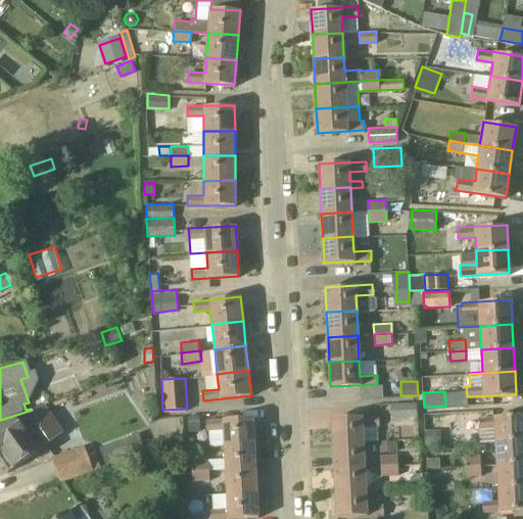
[(417,400),(406,402),(407,417),(418,416),(417,400)]
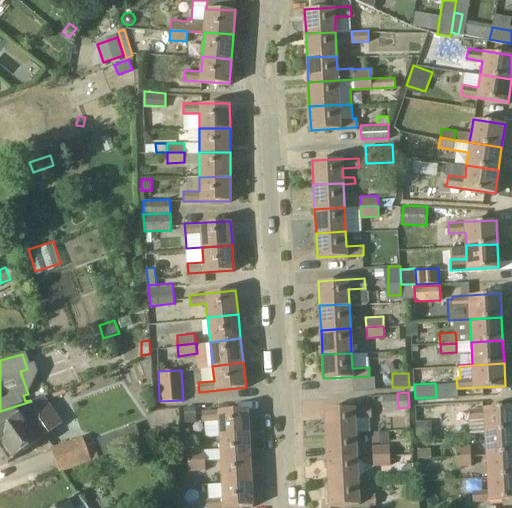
[(31,401),(0,411),(0,440),(1,439),(13,457),(49,432),(39,419),(40,413),(31,401)]
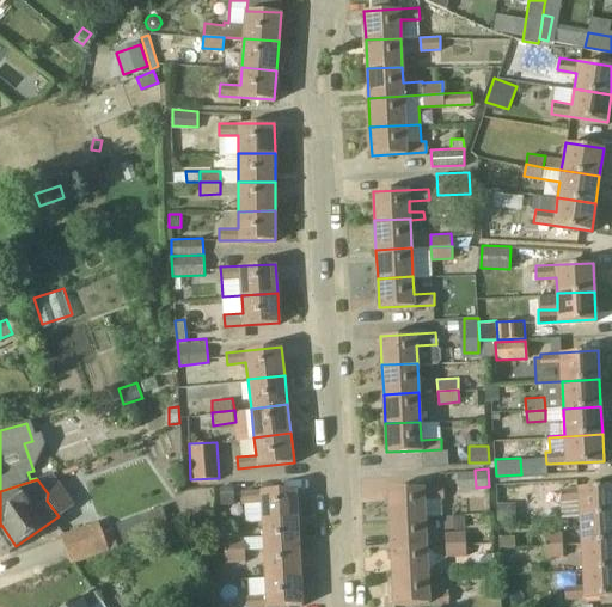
[(233,484),(219,484),(220,498),(234,498),(233,484)]
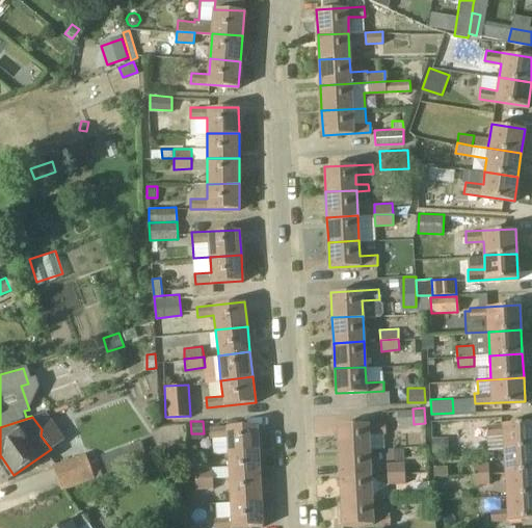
[(505,448),(531,446),(531,421),(503,423),(503,424),(486,424),(488,448),(505,448)]
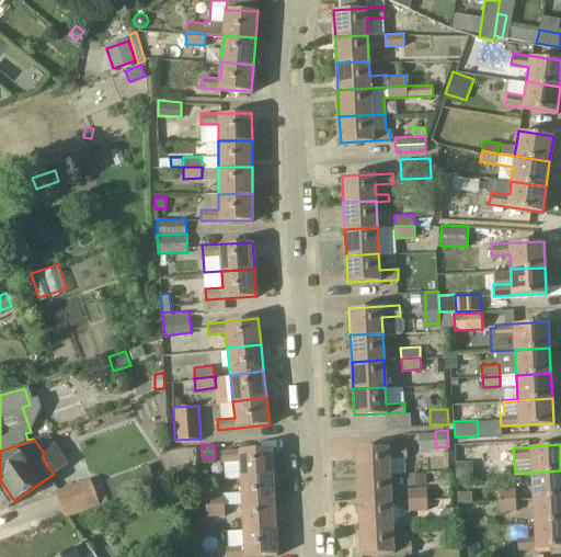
[(404,455),(407,455),(407,445),(356,447),(357,475),(389,474),(389,473),(405,472),(404,455)]
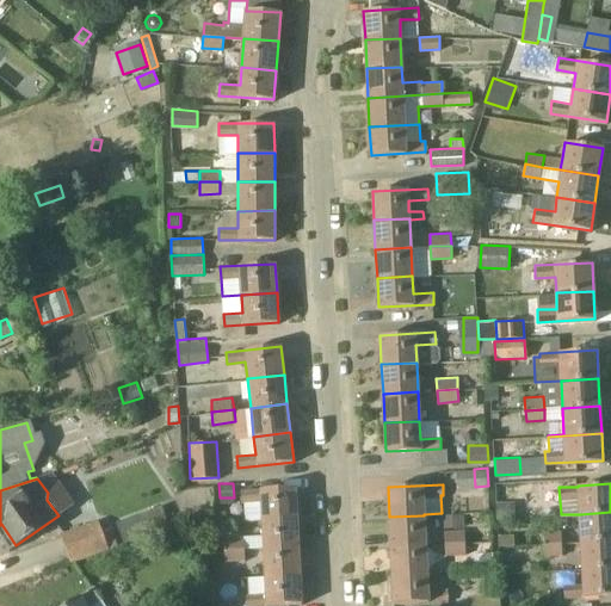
[(296,487),(241,490),(241,502),(261,501),(261,518),(297,515),(296,487)]
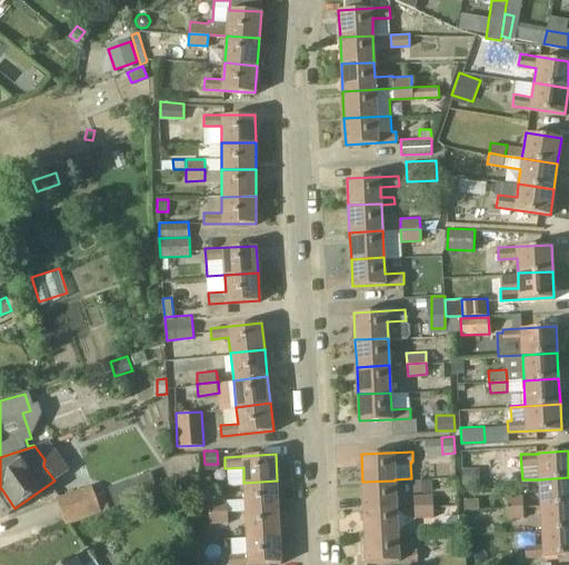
[(479,469),(462,471),(463,485),(480,484),(479,469)]
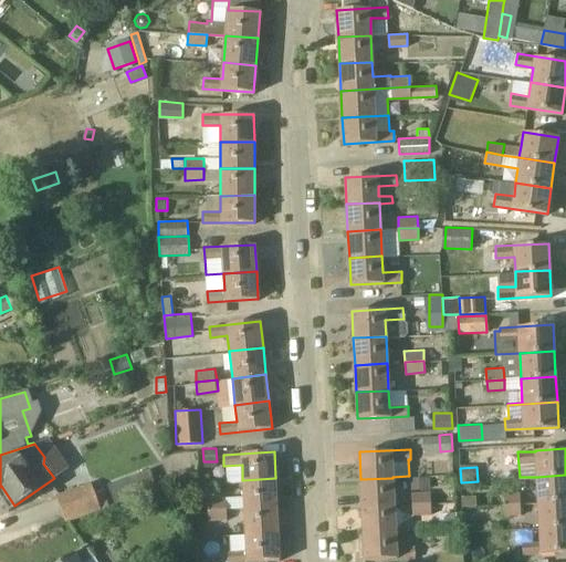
[(115,502),(137,493),(130,475),(108,484),(115,502)]
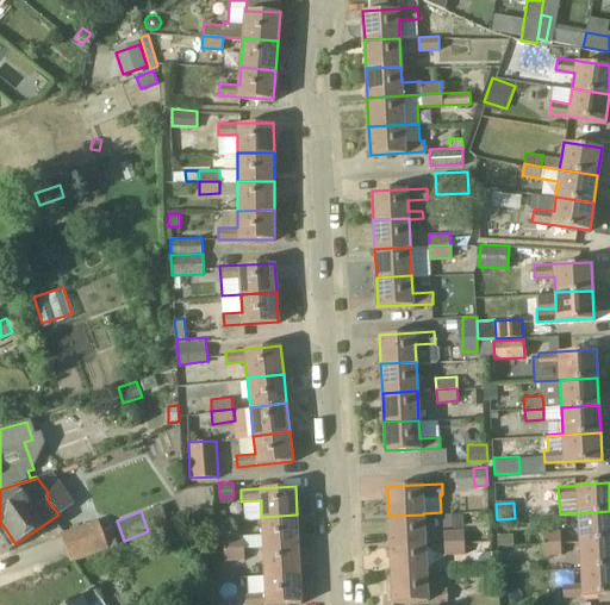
[(609,511),(579,513),(580,540),(609,537),(609,511)]
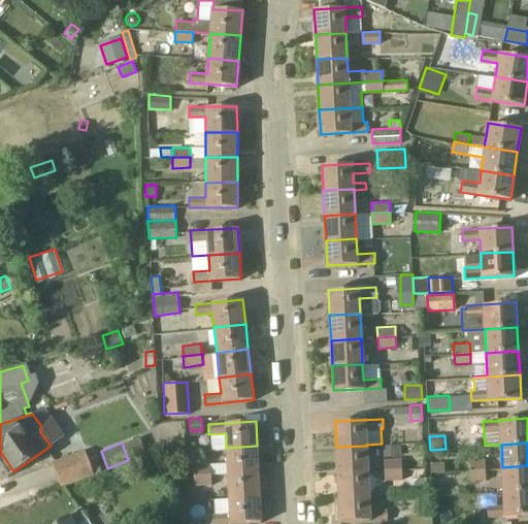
[(382,444),(383,456),(400,455),(400,444),(382,444)]
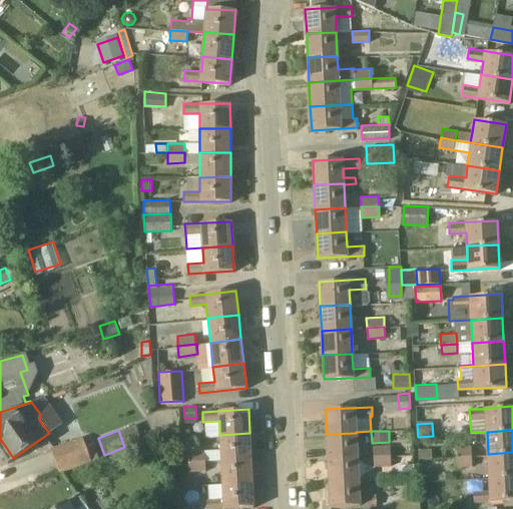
[(221,459),(251,458),(249,433),(219,435),(221,459)]
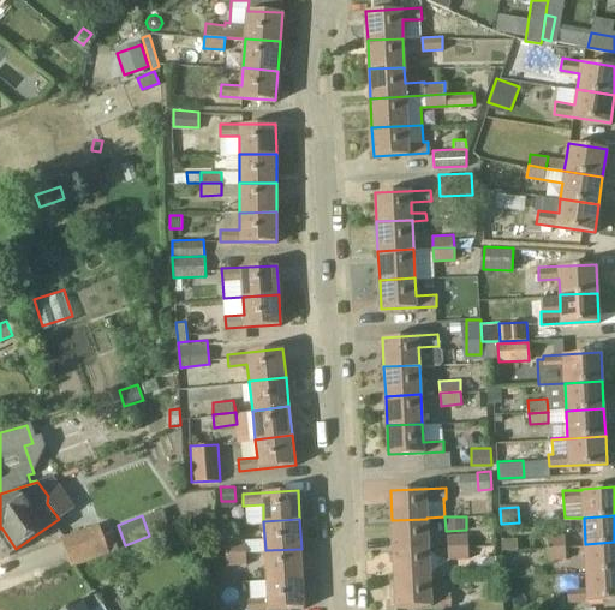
[(392,520),(393,549),(428,548),(427,519),(392,520)]
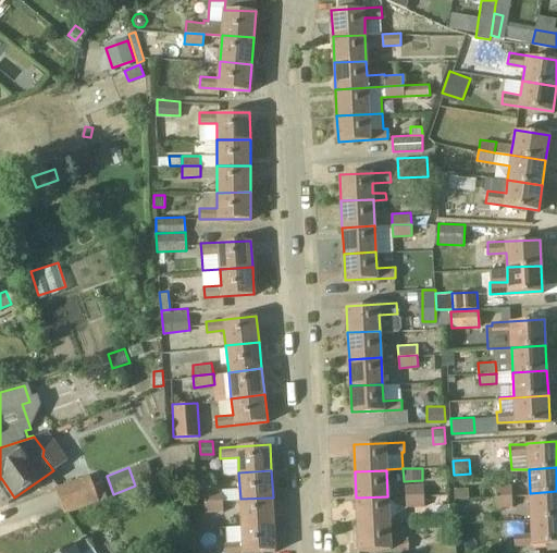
[(87,474),(54,486),(64,512),(98,500),(99,504),(108,501),(101,482),(91,486),(87,474)]
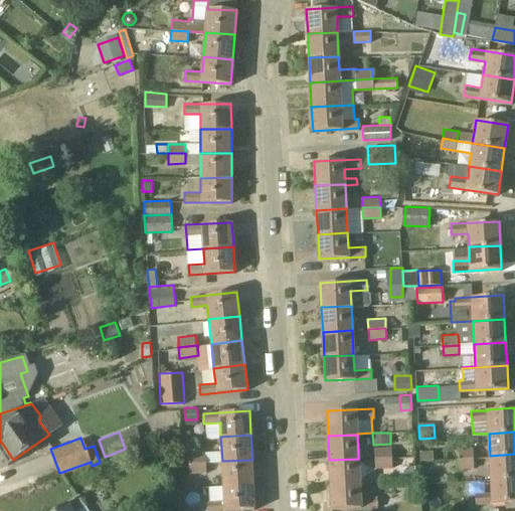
[(438,446),(420,447),(420,459),(438,458),(438,446)]
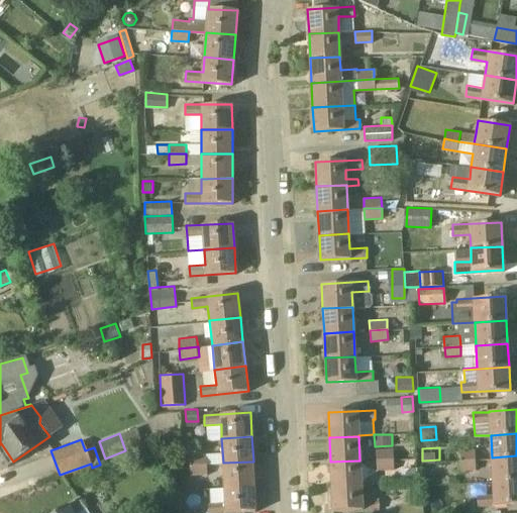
[(393,448),(376,448),(377,459),(393,458),(393,448)]
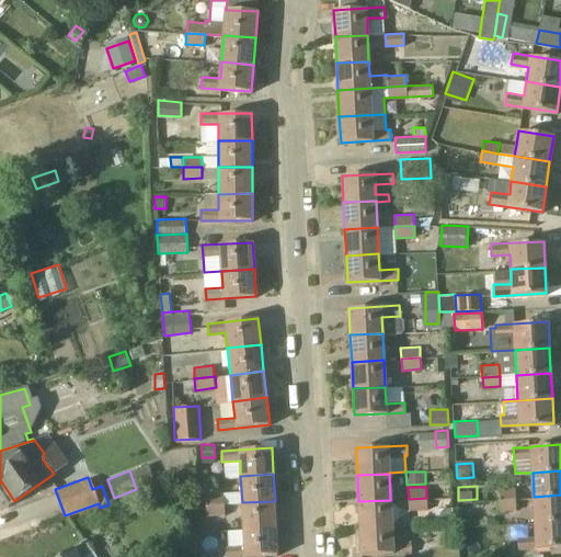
[(514,487),(497,488),(499,499),(515,498),(514,487)]
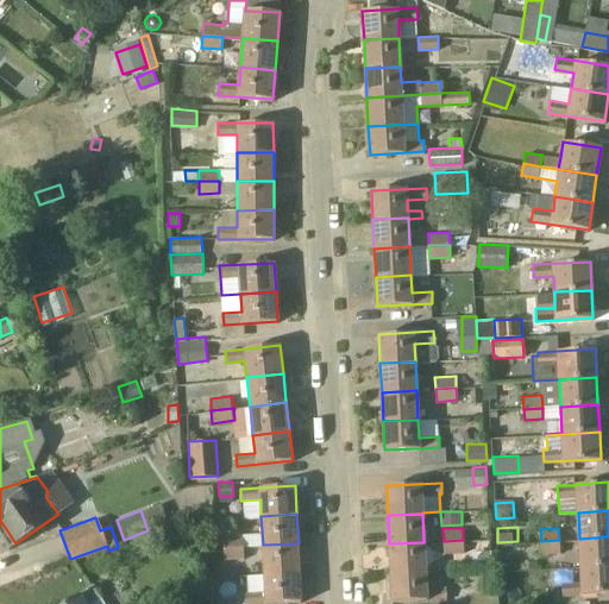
[(573,534),(562,533),(560,552),(573,552),(573,534)]
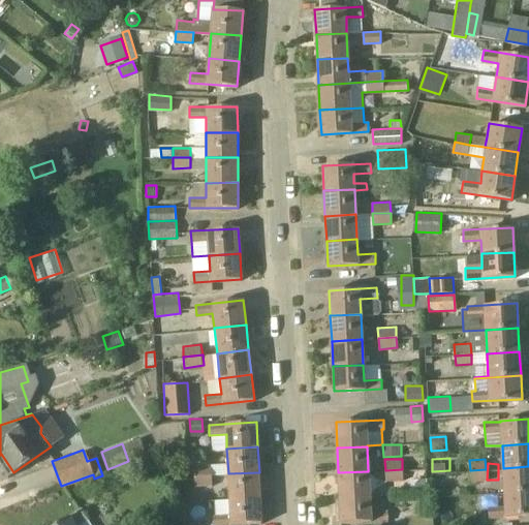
[(211,464),(193,465),(194,475),(212,474),(211,464)]
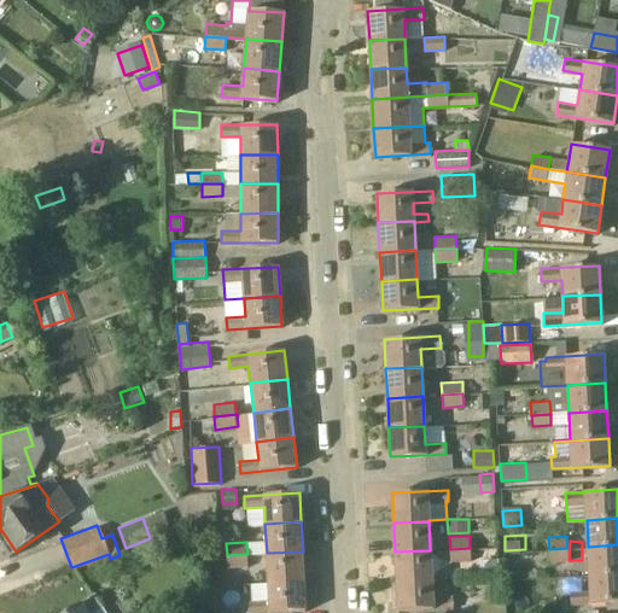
[(617,544),(588,547),(589,574),(617,573),(617,544)]
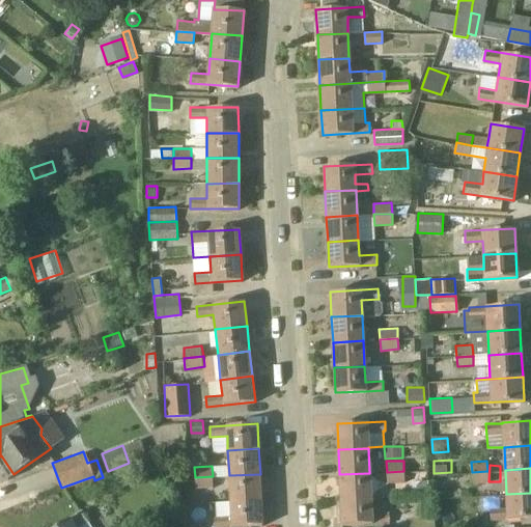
[(403,471),(387,472),(387,482),(404,481),(403,471)]
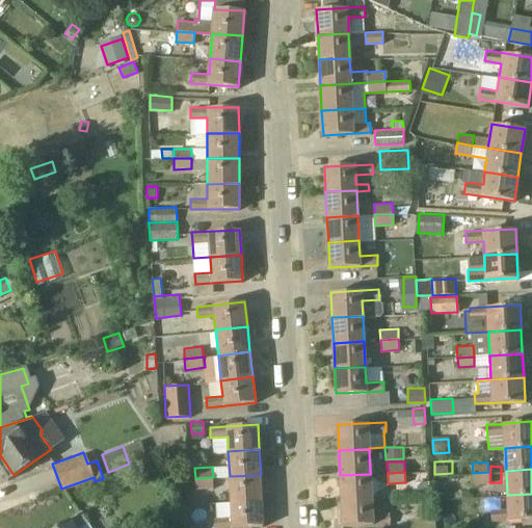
[(488,472),(473,473),(474,483),(489,482),(488,472)]
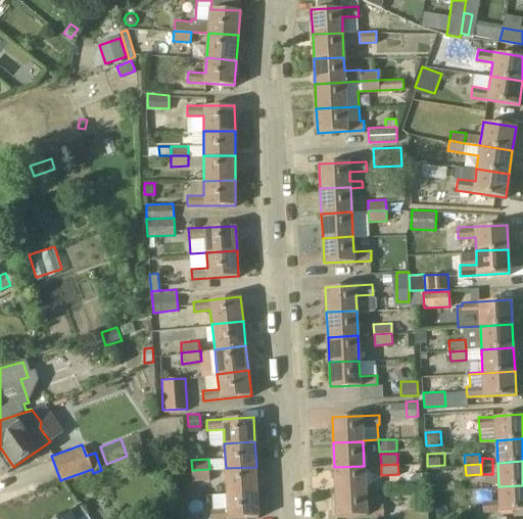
[(364,466),(334,467),(335,490),(366,489),(364,466)]
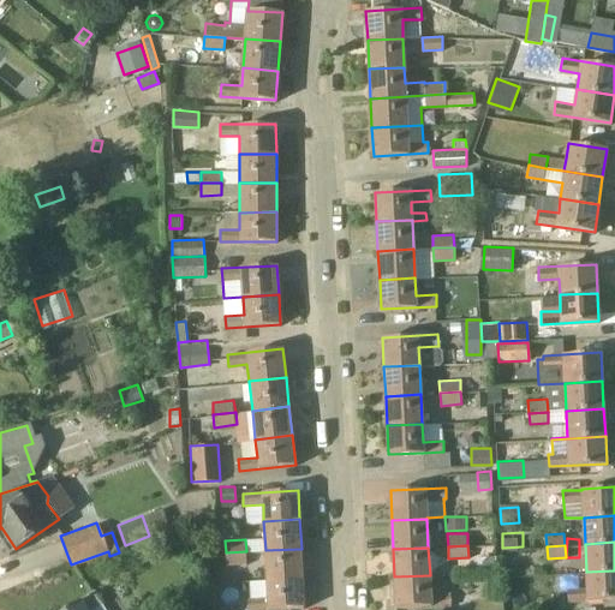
[(302,549),(266,550),(267,580),(303,578),(302,549)]
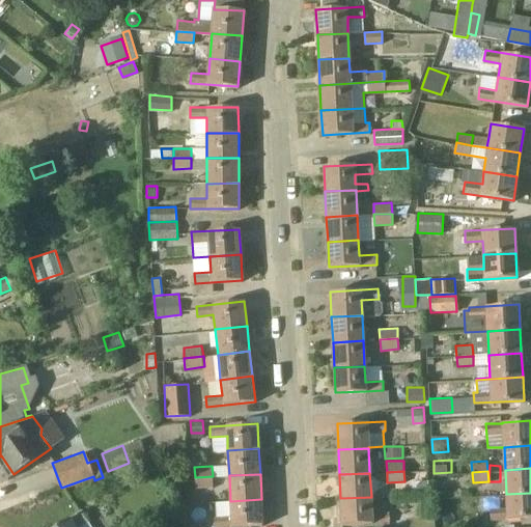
[(530,493),(506,494),(507,507),(490,508),(490,510),(491,519),(530,517),(530,493)]
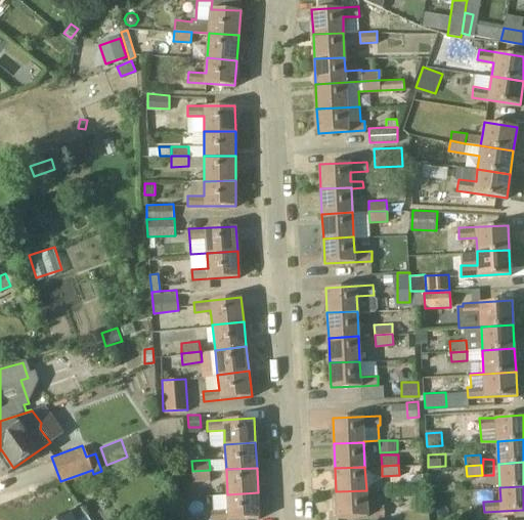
[(384,505),(367,506),(366,490),(336,491),(337,518),(385,515),(384,505)]
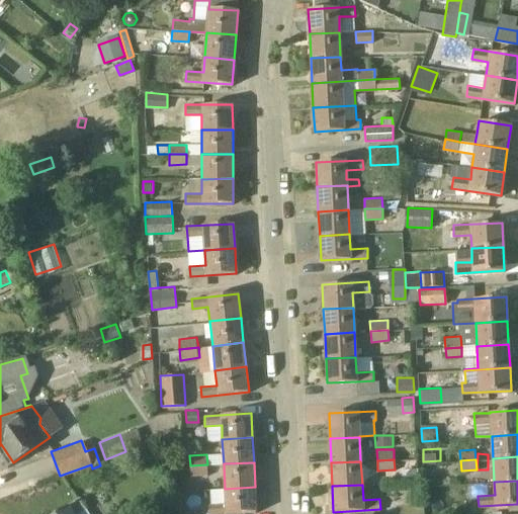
[(225,489),(226,503),(208,504),(209,513),(256,511),(255,487),(225,489)]
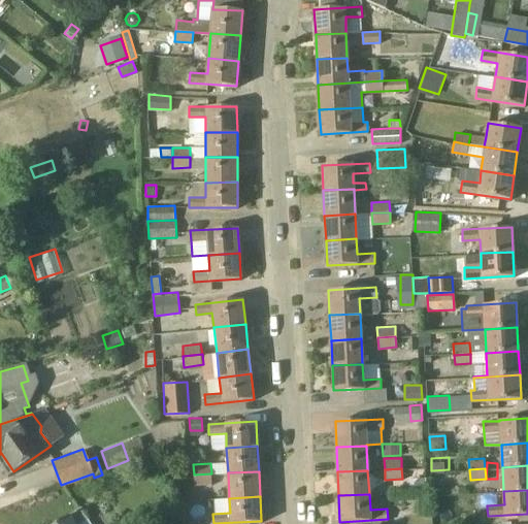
[(76,523),(89,516),(81,505),(54,523),(76,523)]
